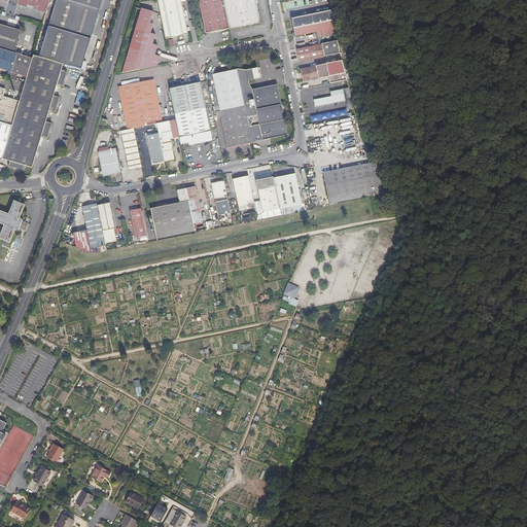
[(45,16),(49,0),(0,0),(0,2),(7,5),(8,2),(19,5),(18,8),(27,11),(28,8),(37,11),(37,13),(45,16)]
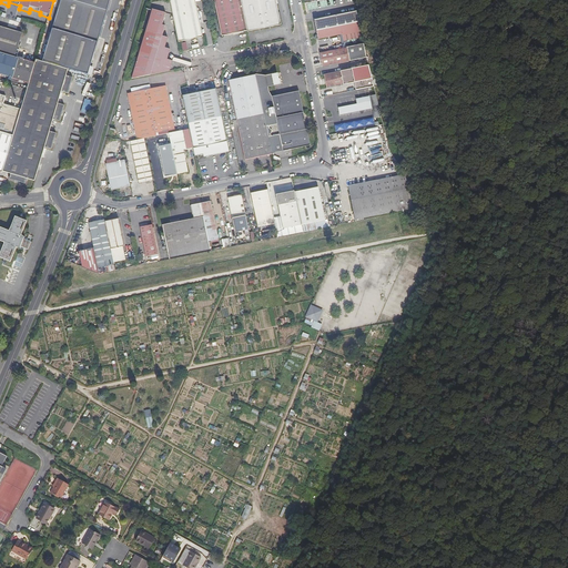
[(69,68),(88,73),(110,0),(61,0),(48,44),(47,44),(43,52),(46,52),(43,60),(69,68)]
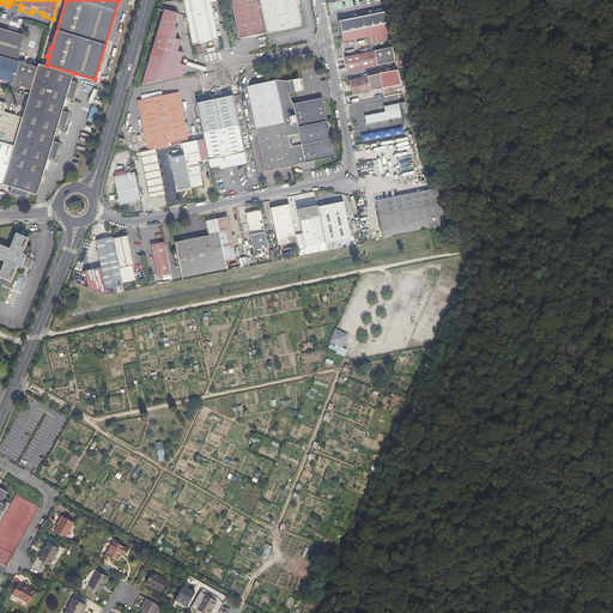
[(218,38),(210,0),(182,0),(192,43),(218,38)]
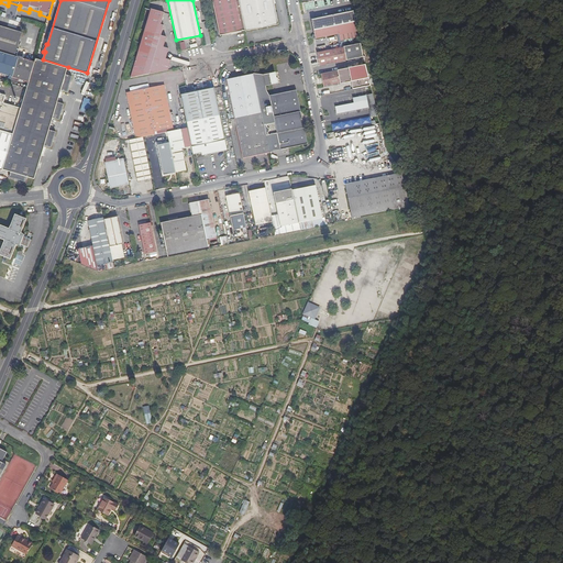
[(240,7),(238,0),(212,0),(219,32),(244,28),(240,7)]
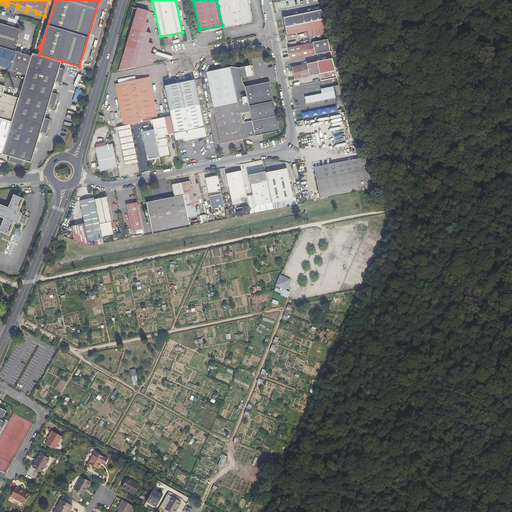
[(222,25),(253,19),(249,0),(218,6),(222,25)]
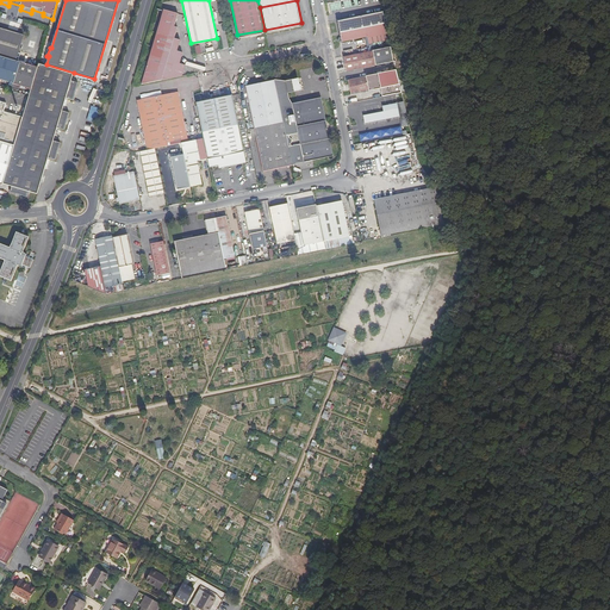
[(176,11),(166,7),(143,81),(180,74),(184,63),(178,61),(181,50),(175,49),(179,37),(173,36),(176,25),(173,24),(176,11)]
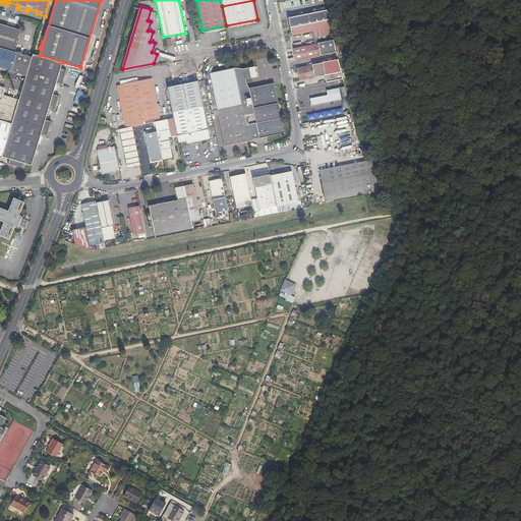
[(289,15),(291,25),(329,17),(327,8),(289,15)]
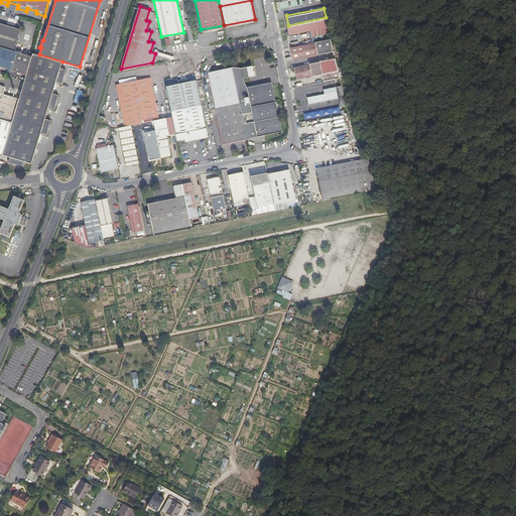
[(328,26),(326,17),(288,25),(287,25),(289,33),(312,28),(313,29),(328,26)]
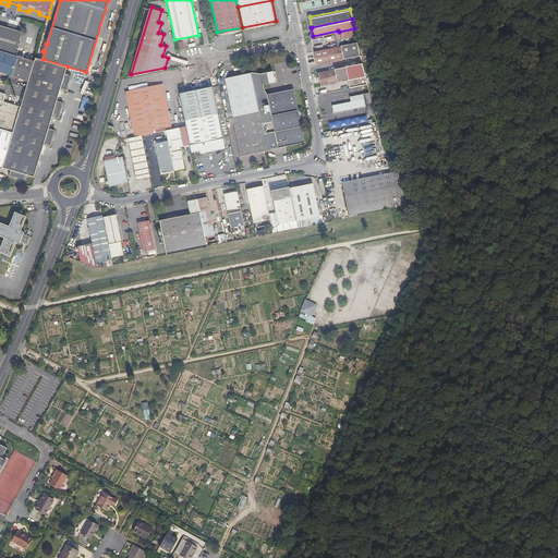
[(0,53),(13,58),(20,35),(0,29),(0,53)]
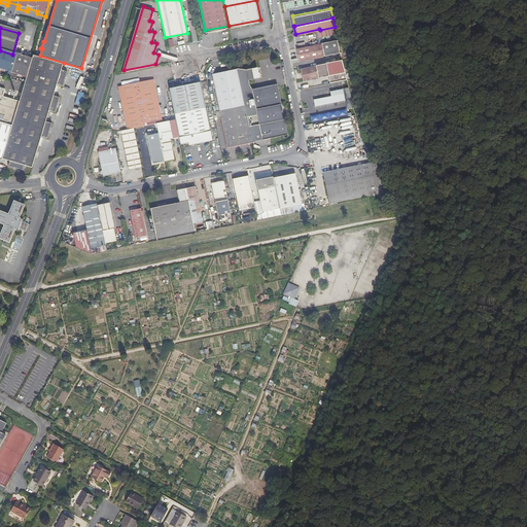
[(337,38),(295,46),(299,60),(340,50),(337,38)]
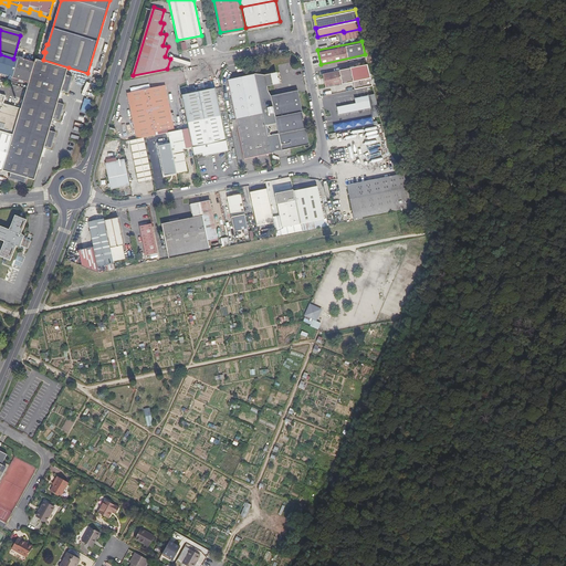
[(0,76),(29,85),(34,65),(13,59),(0,54),(0,76)]
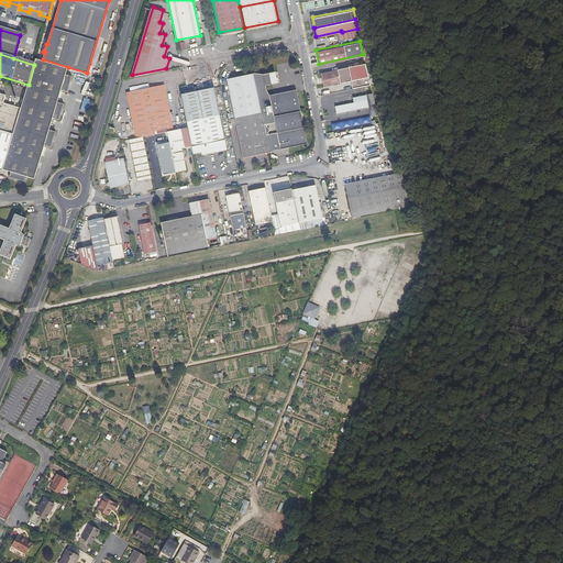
[(43,59),(36,57),(34,65),(29,85),(21,109),(3,168),(11,170),(10,177),(26,181),(28,176),(35,178),(45,145),(52,146),(56,131),(50,129),(54,117),(59,119),(65,102),(58,100),(62,89),(68,90),(74,76),(66,74),(68,67),(43,59)]
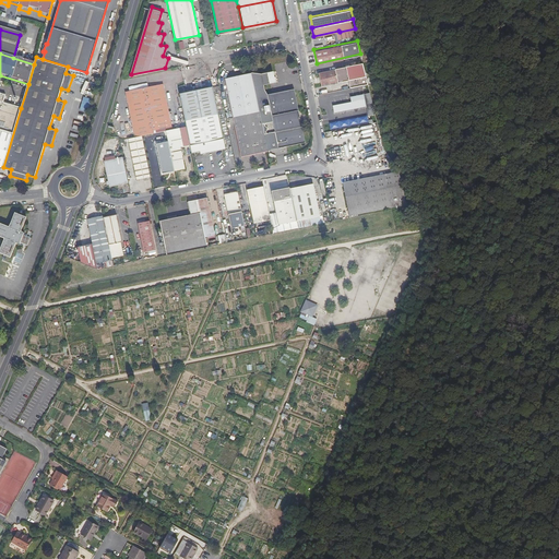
[(363,62),(318,71),(320,84),(347,79),(349,86),(368,83),(363,62)]
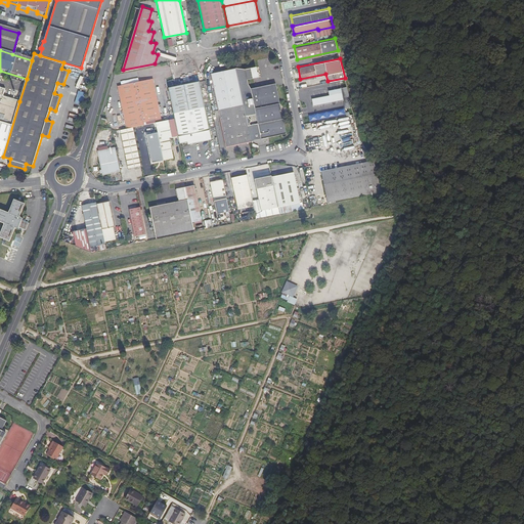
[(210,74),(217,107),(242,102),(238,85),(235,69),(210,74)]
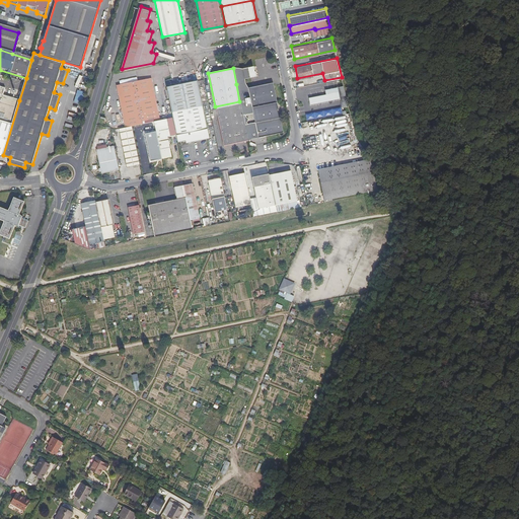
[(116,82),(125,126),(131,124),(152,120),(158,119),(150,75),(116,82)]
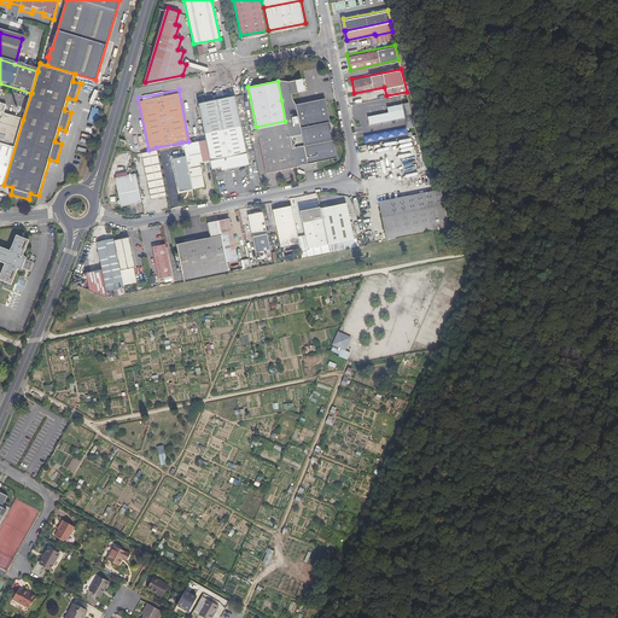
[(235,95),(198,103),(211,168),(226,164),(226,168),(227,169),(228,168),(229,167),(229,163),(249,159),(235,95)]
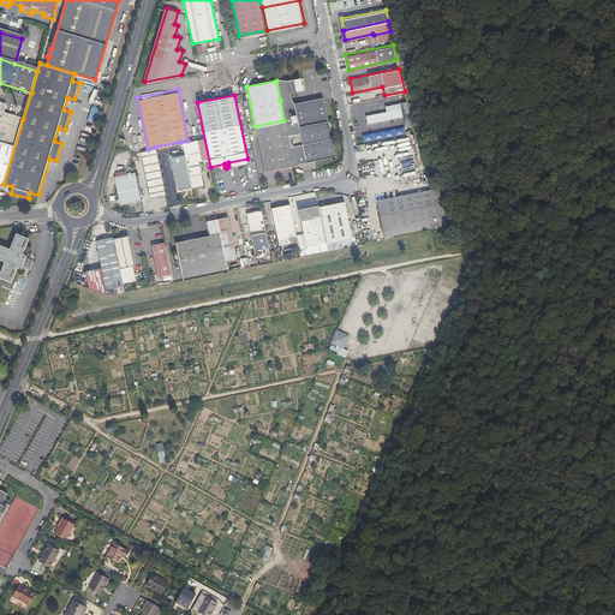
[(293,102),(292,97),(291,97),(280,100),(284,120),(287,136),(330,127),(323,96),(293,102)]
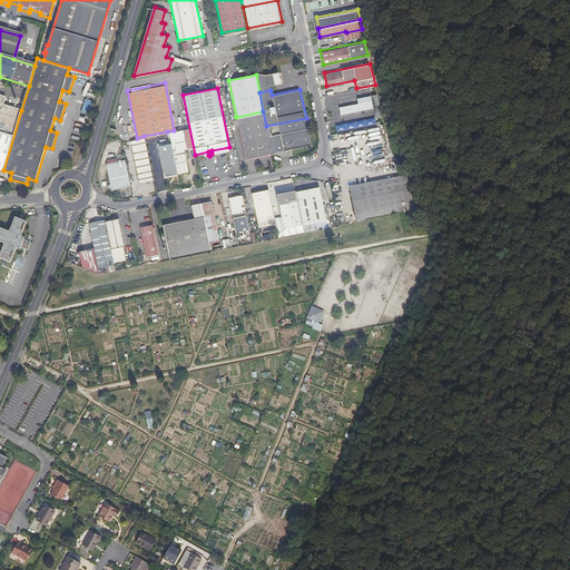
[(353,95),(354,106),(374,102),(372,92),(353,95)]
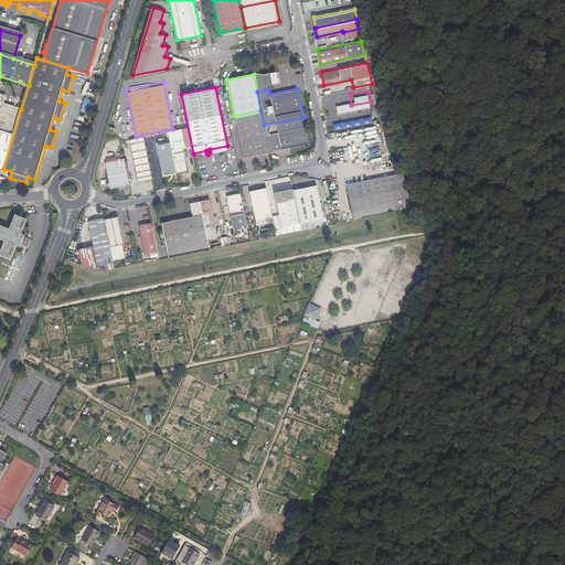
[(0,132),(13,137),(21,109),(0,103),(0,100),(1,96),(0,95),(0,132)]
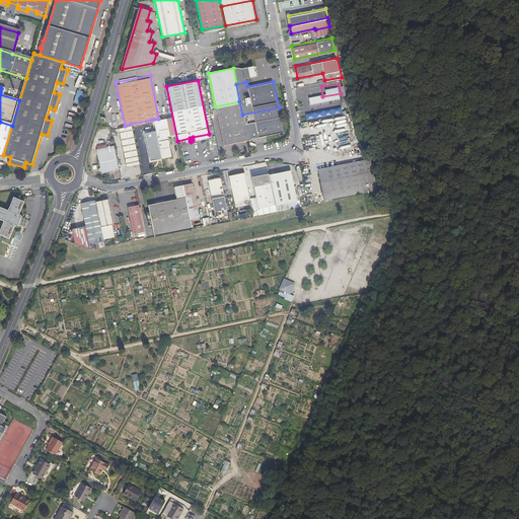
[(161,88),(155,90),(157,99),(164,97),(161,88)]
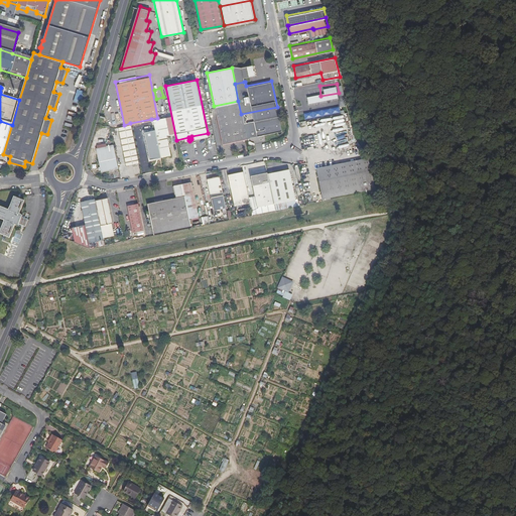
[(246,140),(245,136),(241,114),(238,101),(214,106),(222,145),(246,140)]
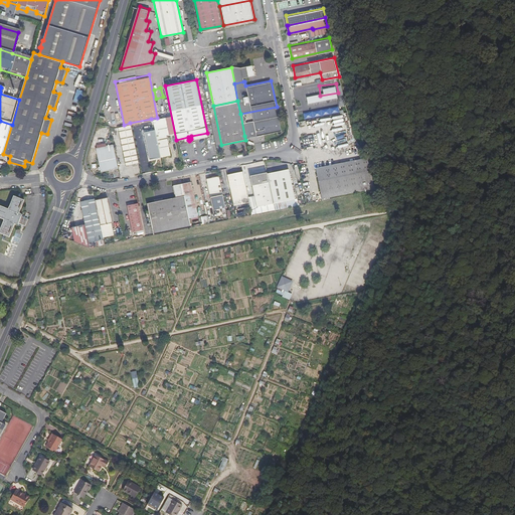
[(281,129),(277,107),(240,114),(244,136),(281,129)]
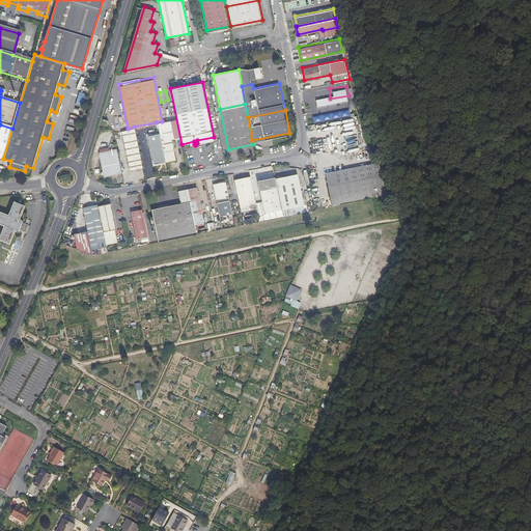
[(159,133),(164,161),(173,160),(169,139),(172,138),(169,119),(162,121),(156,122),(159,133)]
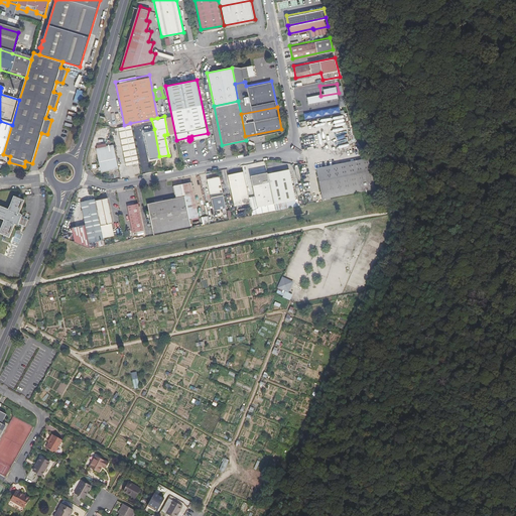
[(12,125),(0,121),(0,156),(2,157),(3,154),(12,125)]
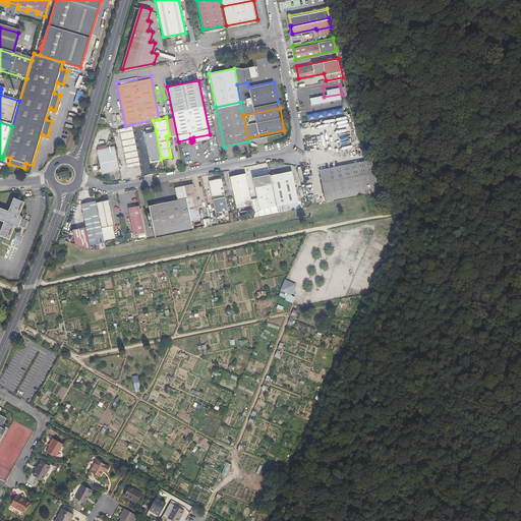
[(125,126),(115,128),(116,130),(120,130),(127,165),(139,163),(131,124),(125,126)]
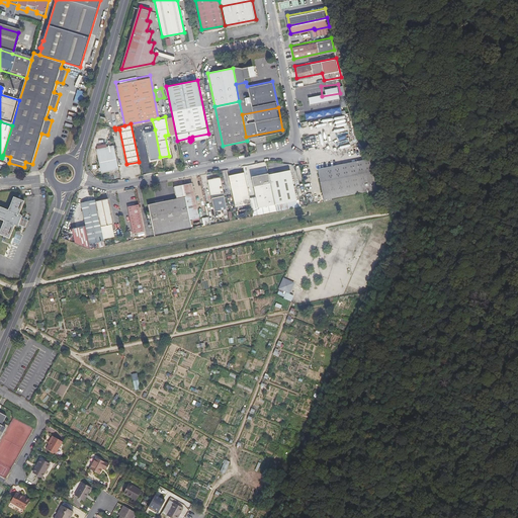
[(160,157),(155,130),(145,132),(150,159),(160,157)]
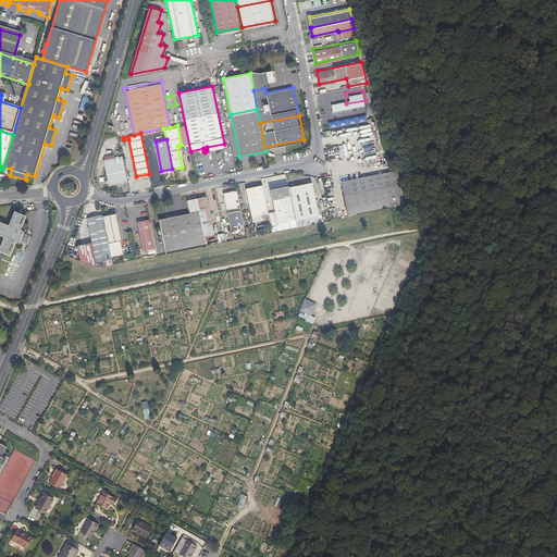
[(125,181),(120,155),(102,159),(108,184),(125,181)]
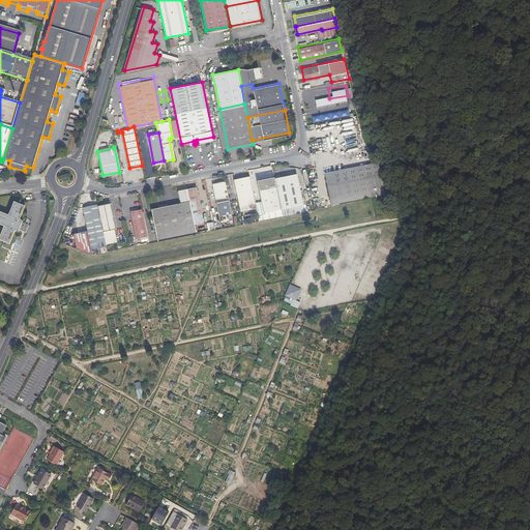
[(383,187),(374,163),(324,173),(329,199),(383,187)]
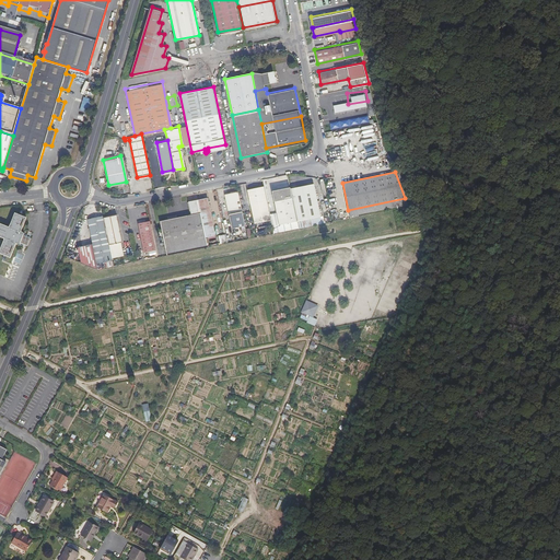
[(290,187),(296,220),(322,216),(315,183),(290,187)]
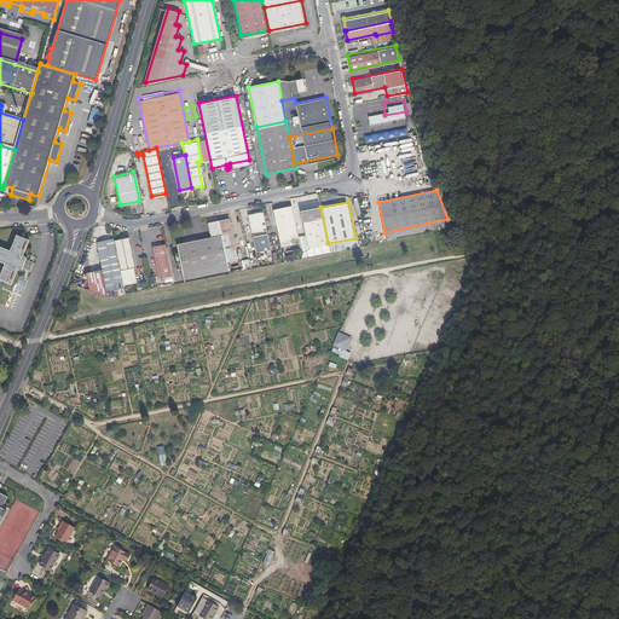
[(299,242),(291,204),(276,207),(282,244),(299,242)]
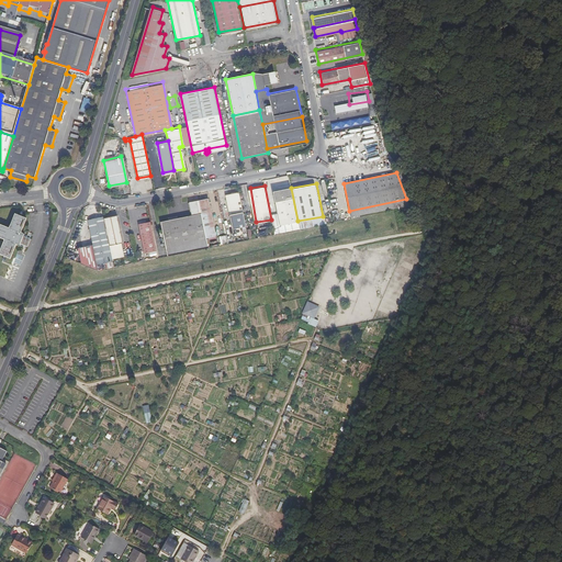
[(291,188),(291,187),(273,190),(280,224),(298,221),(291,188)]
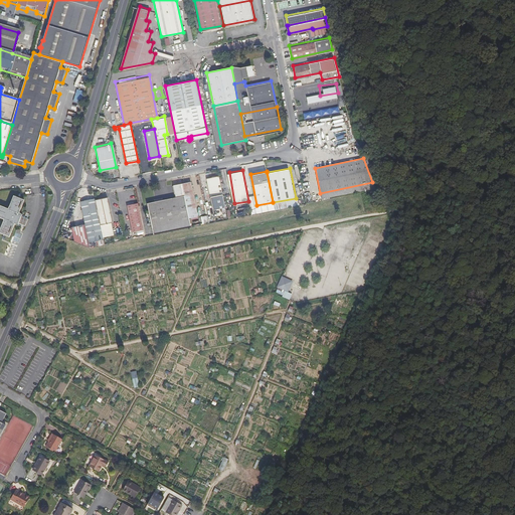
[(225,207),(219,175),(207,177),(214,209),(225,207)]
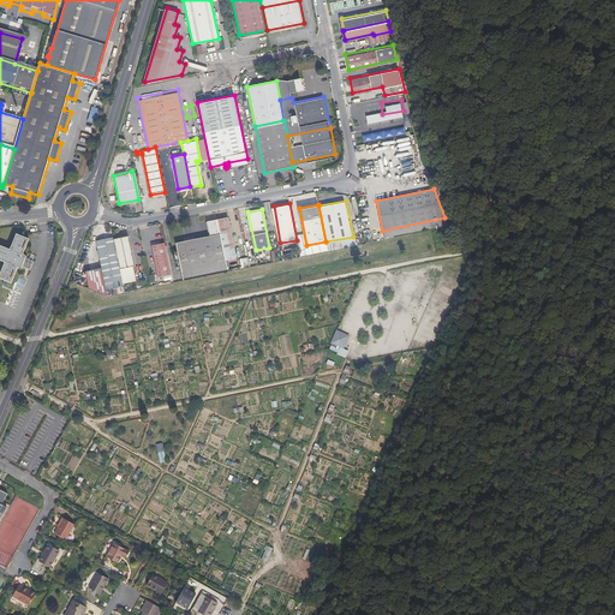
[(228,216),(218,219),(225,257),(236,256),(228,216)]
